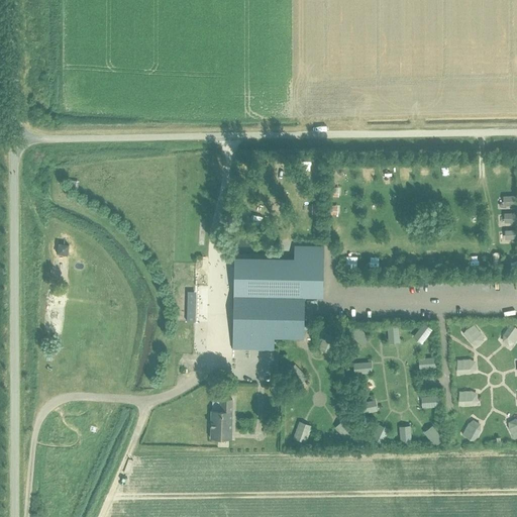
[(446,177),(447,165),(437,164),(436,177),(446,177)]
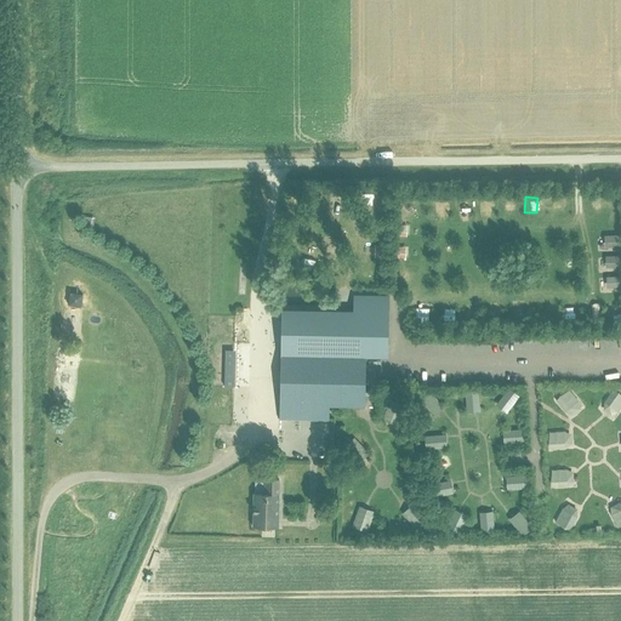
[(514,210),(514,198),(505,198),(505,210),(514,210)]
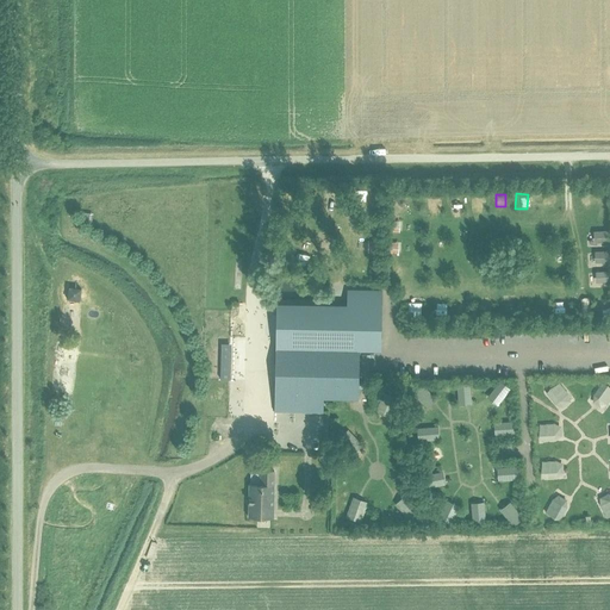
[(541,197),(546,209),(552,206),(547,194),(541,197)]
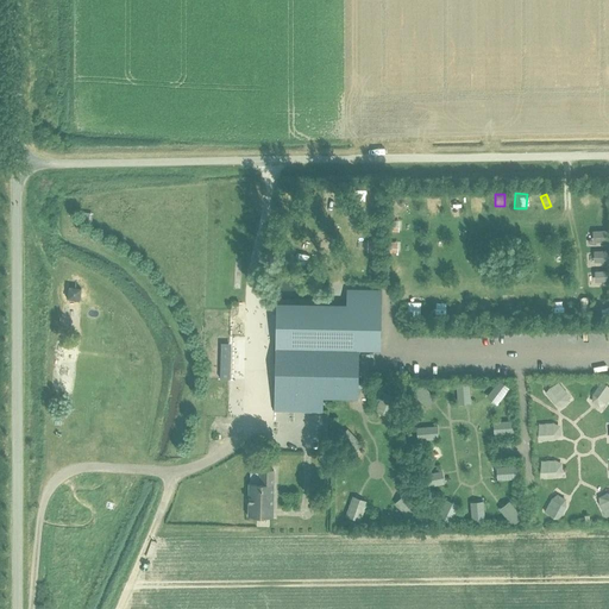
[(427,196),(419,200),(427,217),(435,213),(427,196)]
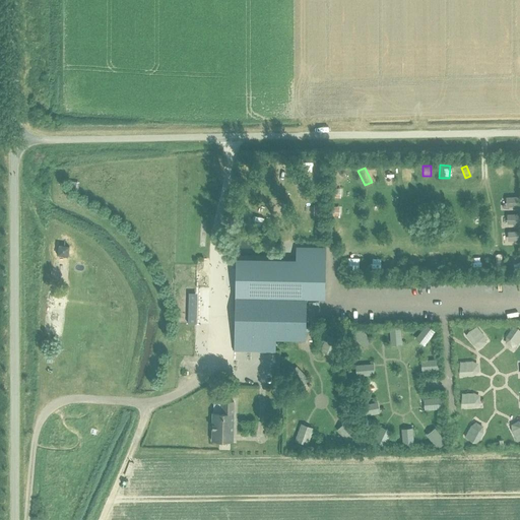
[(401,180),(409,177),(407,171),(399,174),(401,180)]
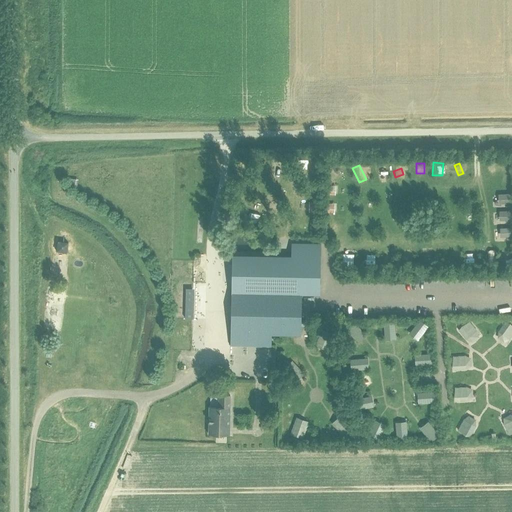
[(68,178),(66,185),(77,187),(78,180),(68,178)]
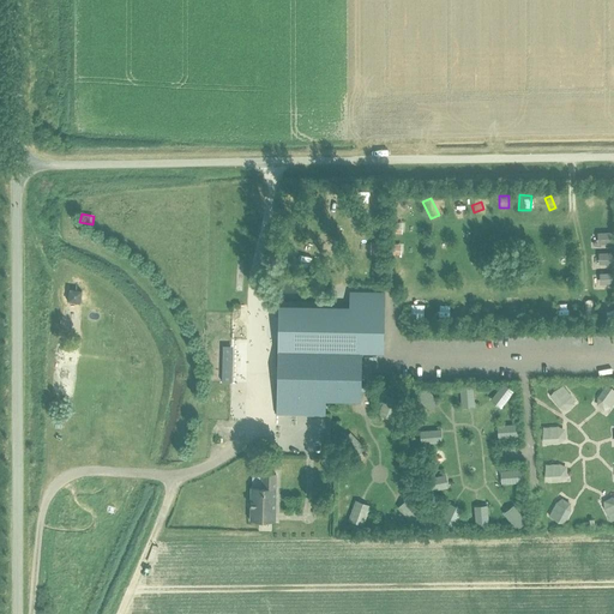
[(613,233),(602,234),(602,245),(613,244),(613,233)]
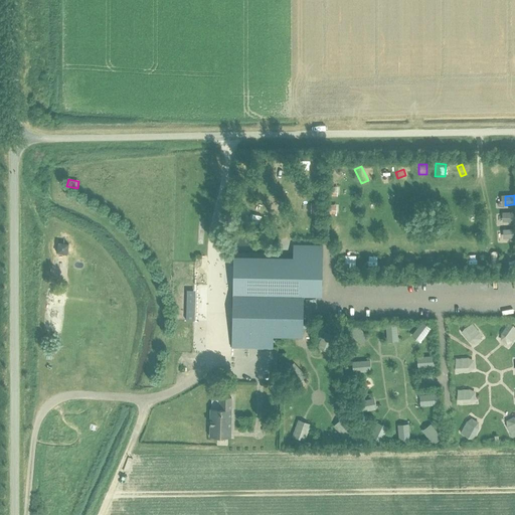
[(514,211),(506,212),(506,221),(514,221),(514,211)]
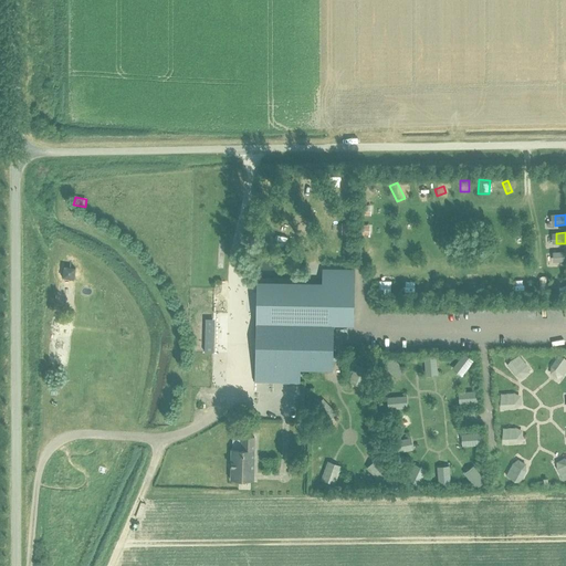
[(64,268),(62,278),(73,280),(75,269),(64,268)]
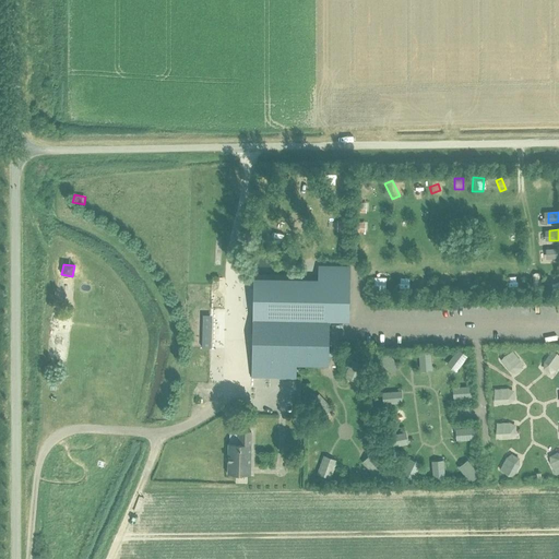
[(253,319),(253,320),(330,322),(348,322),(349,266),(348,266),(320,266),(318,266),(318,280),(254,278),(253,319)]
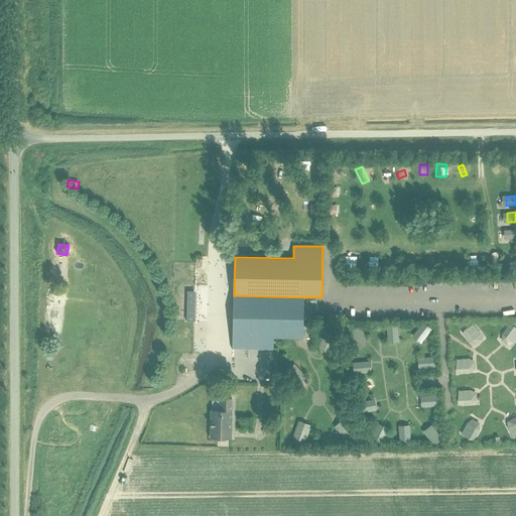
[(304,297),(234,295),(233,337),(233,349),(273,349),(273,337),(303,338),(304,297)]
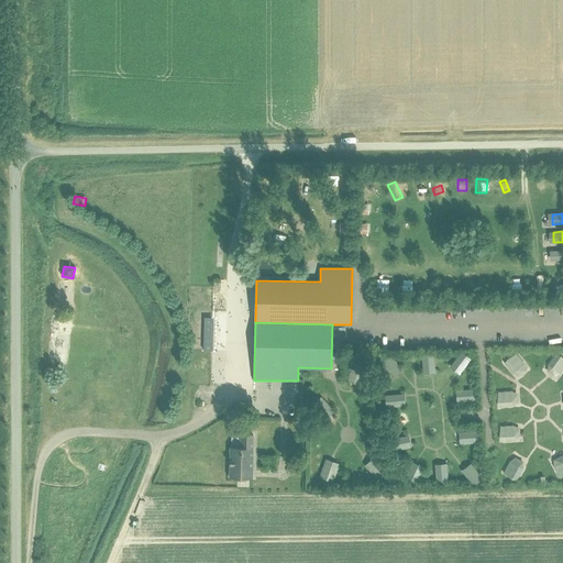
[(455,372),(467,354),(460,349),(448,366),(455,372)]
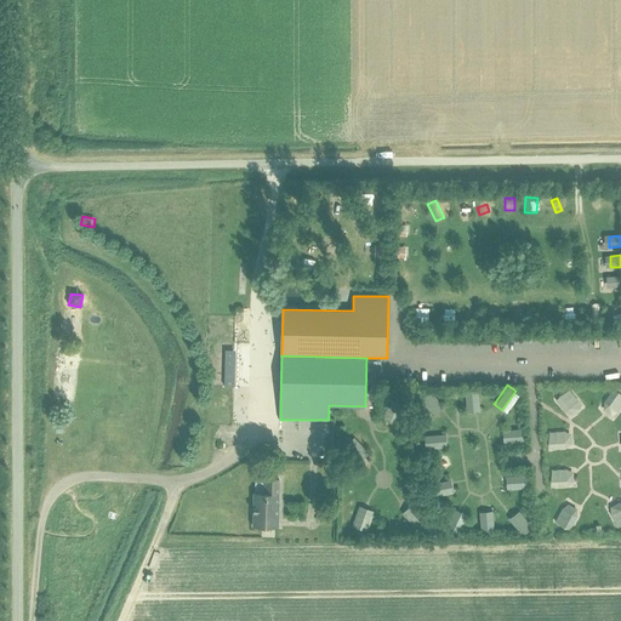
[(465,388),(465,410),(476,410),(477,388),(465,388)]
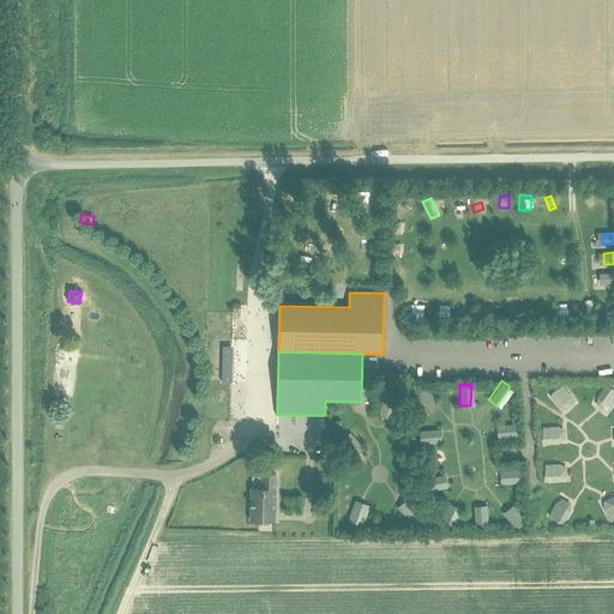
[(384,415),(387,407),(381,403),(377,413),(384,415)]
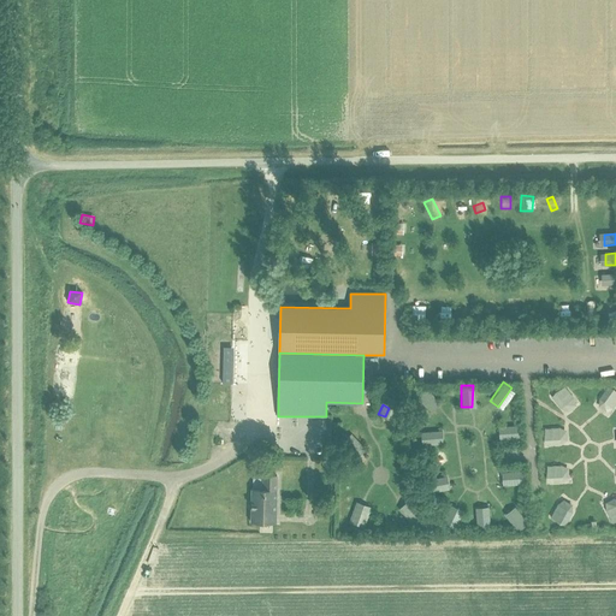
[(499,437),(519,437),(519,424),(499,424),(499,437)]
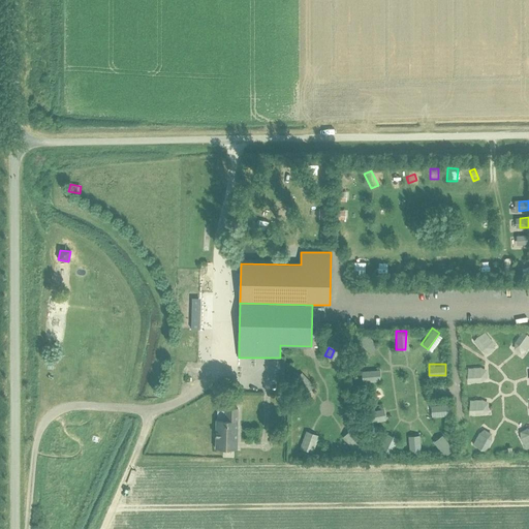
[(431,403),(431,413),(448,413),(448,403),(431,403)]
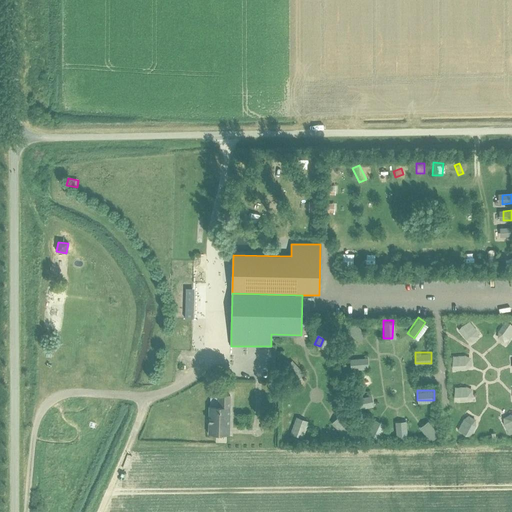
[(219,407),(210,406),(209,434),(229,435),(230,395),(219,395),(219,407)]
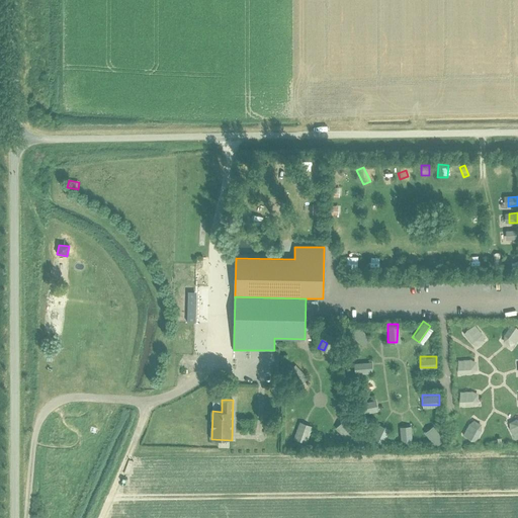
[(344,437),(349,433),(340,421),(335,425),(344,437)]
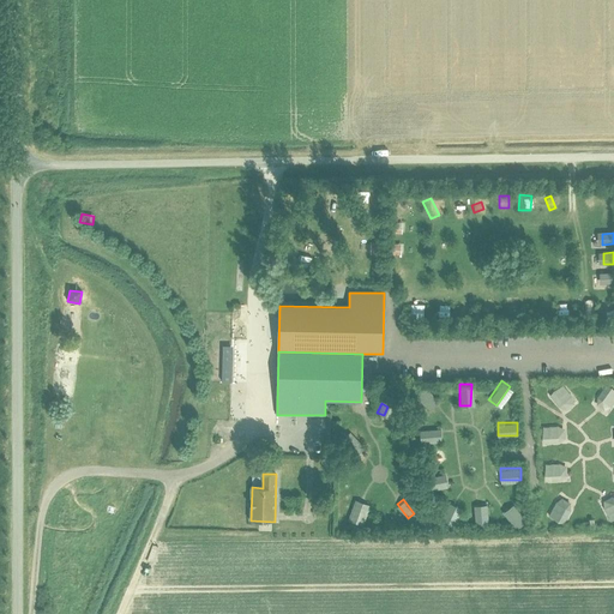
[(450,501),(443,517),(453,522),(459,506),(450,501)]
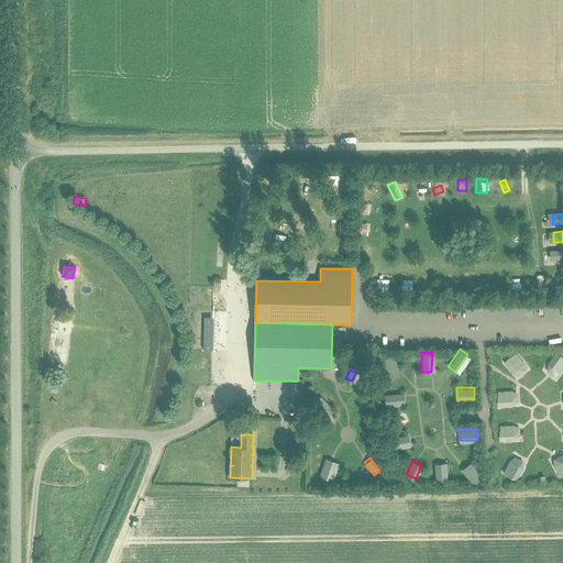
[(434,462),(434,476),(444,476),(444,462),(434,462)]
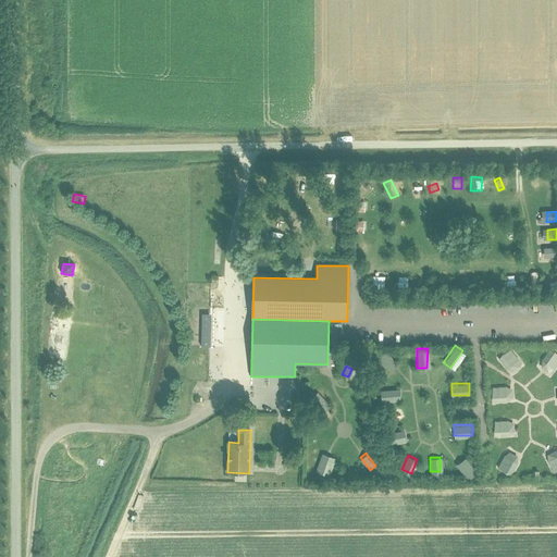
[(462,459),(456,462),(466,478),(471,474),(462,459)]
